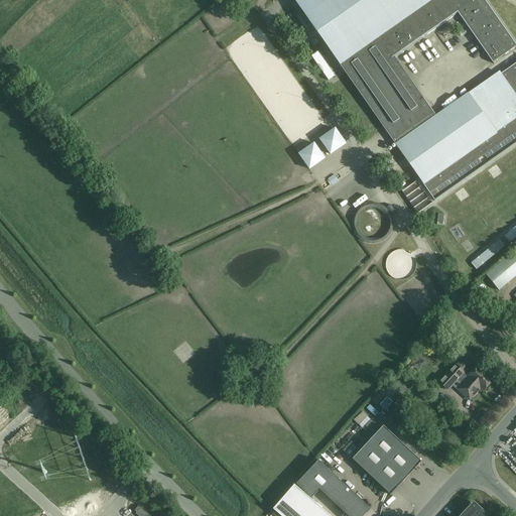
[(306,0),(299,5),(297,3),(297,4),(436,202),(515,145),(515,63),(502,75),(503,76),(500,78),(507,88),(510,86),(515,94),(515,99),(488,119),(471,96),(438,119),(396,58),(460,14),(494,63),(515,47),(515,43),(485,0),(306,0)]
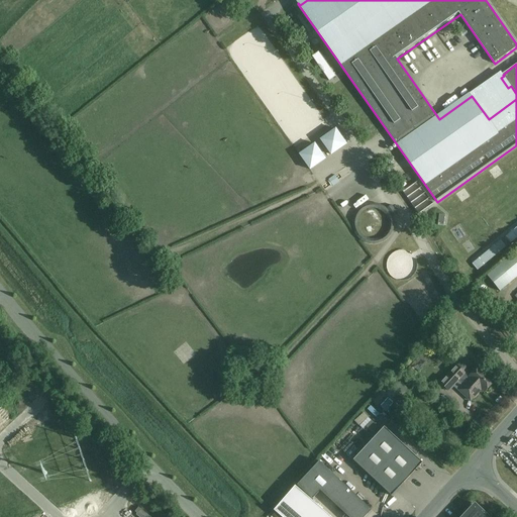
[(328,149),(345,138),(333,121),(317,132),(328,149)]
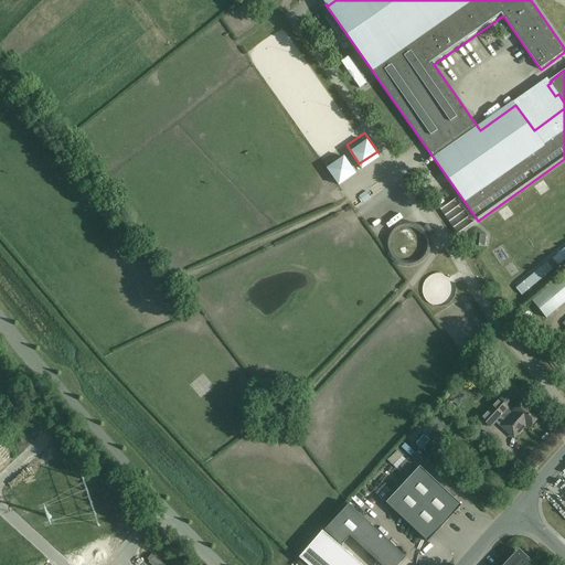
[(323,161),(336,180),(354,167),(341,149),(323,161)]
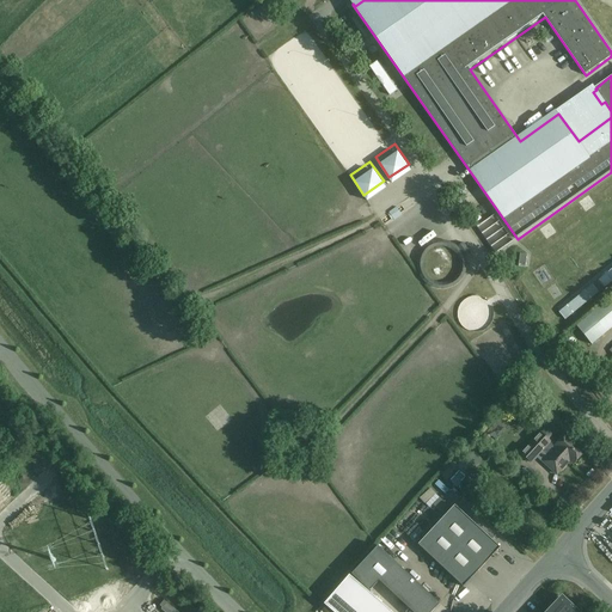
[(405,190),(397,196),(403,204),(411,199),(405,190)]
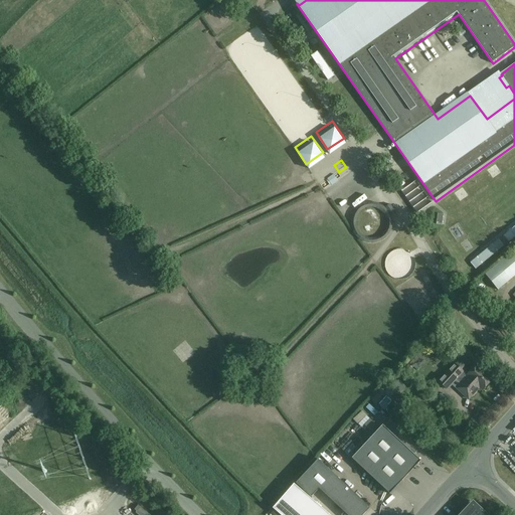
[(514,276),(514,249),(485,275),(498,290),(514,276)]
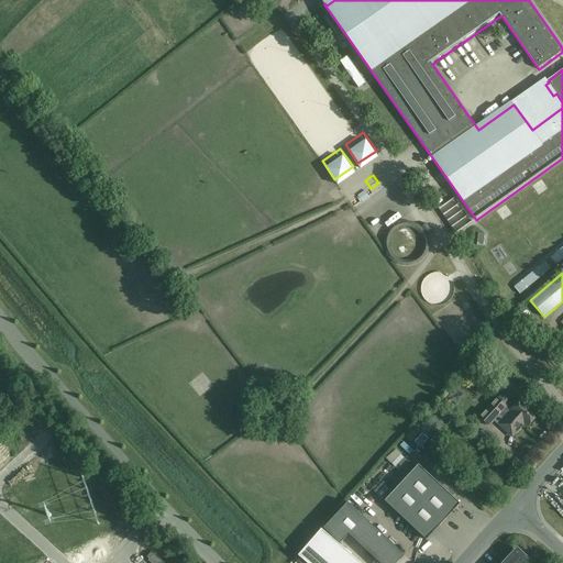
[(505,384),(519,397),(525,390),(511,377),(505,384)]
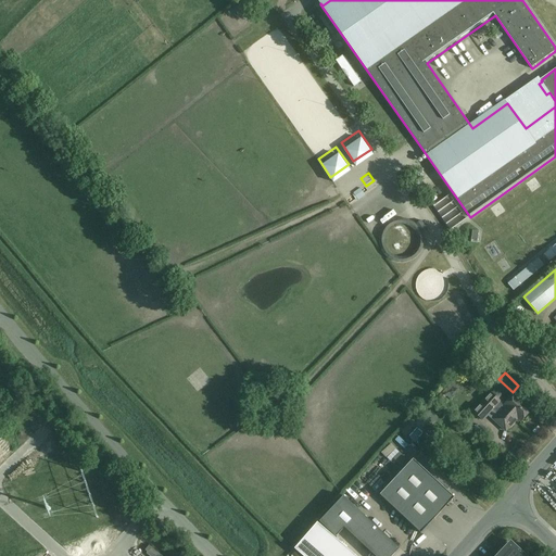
[(505,431),(517,418),(504,405),(490,393),(474,412),(482,420),(492,409),(496,414),(492,419),(505,431)]
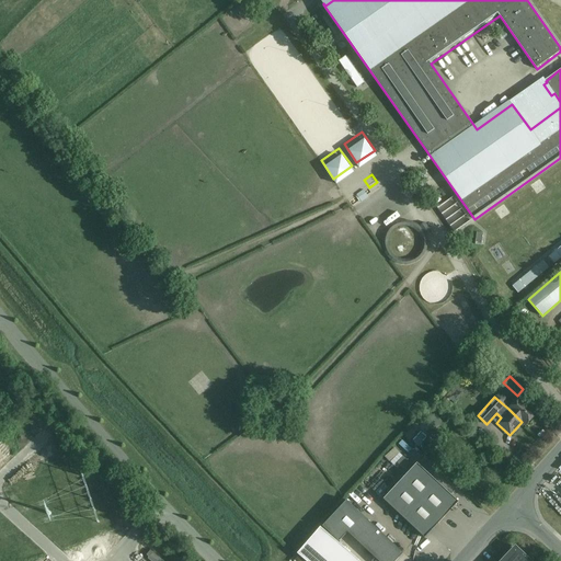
[(519,397),(508,409),(522,422),(525,425),(536,413),(526,403),(527,403),(519,397)]
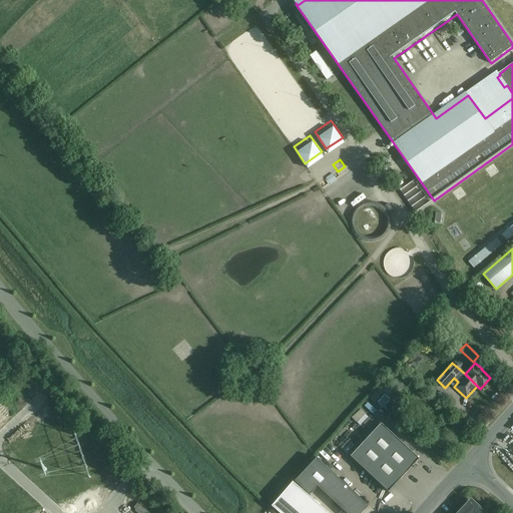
[(372,407),(376,403),(369,396),(365,399),(372,407)]
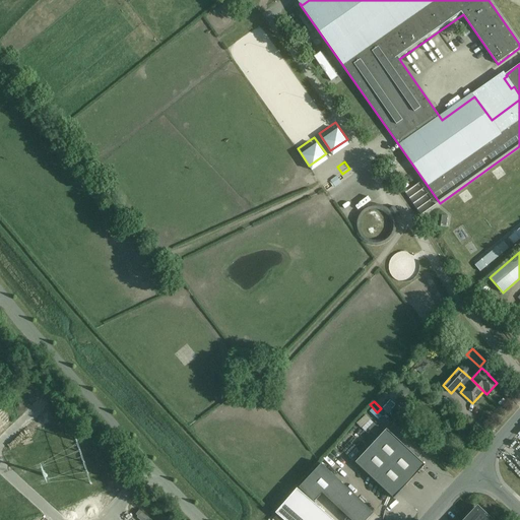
[(425,465),(387,430),(355,463),(394,499),(425,465)]
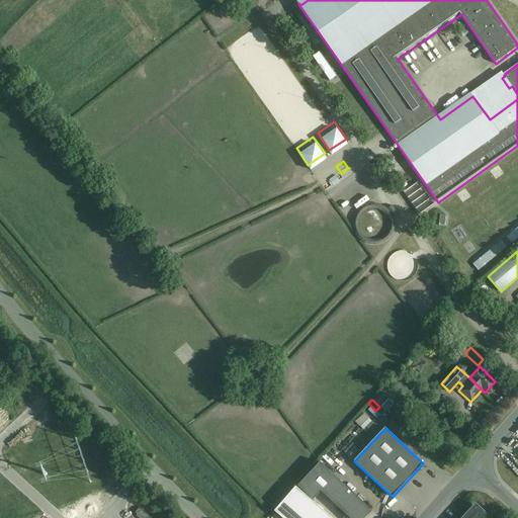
[(321,492),(349,517),(365,517),(372,511),(320,462),(297,486),(313,500),(321,492)]
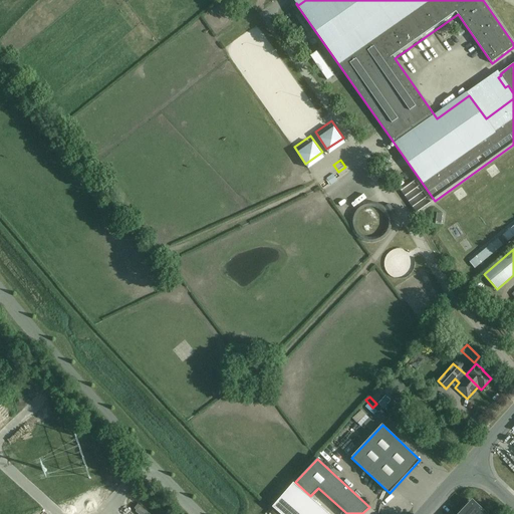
[(327,513),(293,483),(272,507),(278,513),(327,513)]
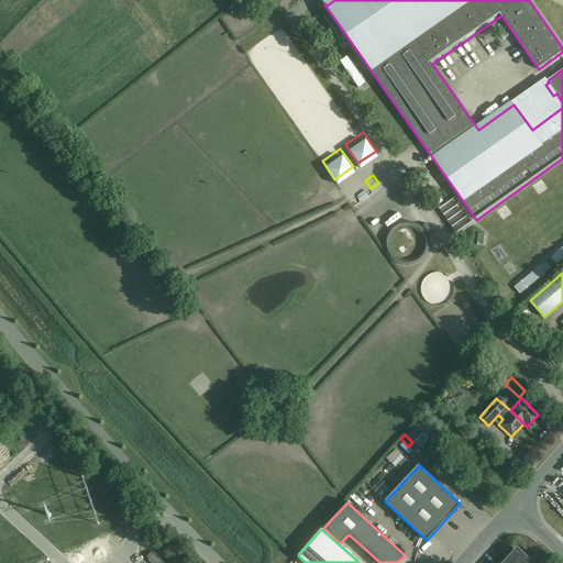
[(532,562),(521,552),(511,562),(532,562)]
